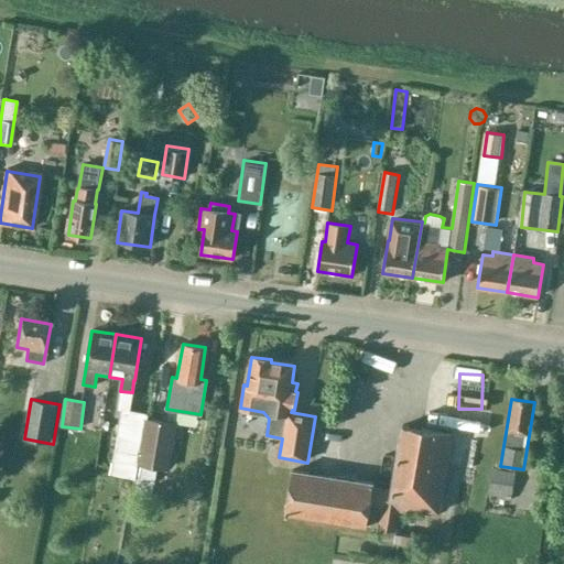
[(140,437),(147,410),(119,403),(112,431),(140,437)]
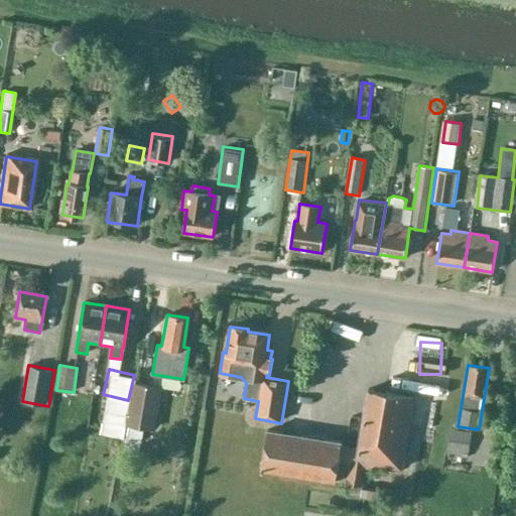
[(160,388),(133,384),(127,424),(153,428),(160,388)]
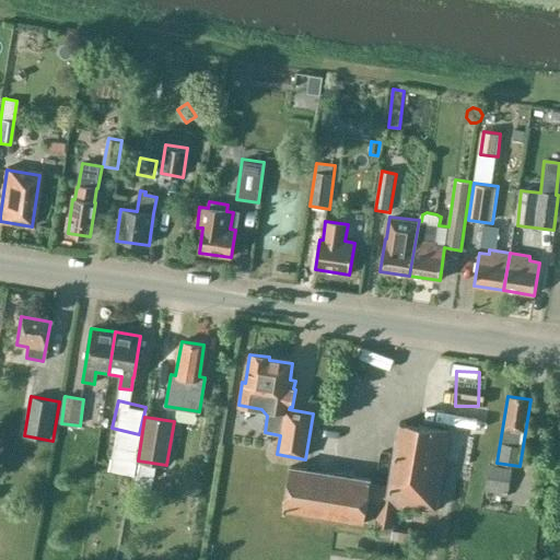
[(397,501),(396,508),(404,509),(405,502),(435,508),(447,431),(398,423),(388,487),(398,488),(396,501),(397,501)]
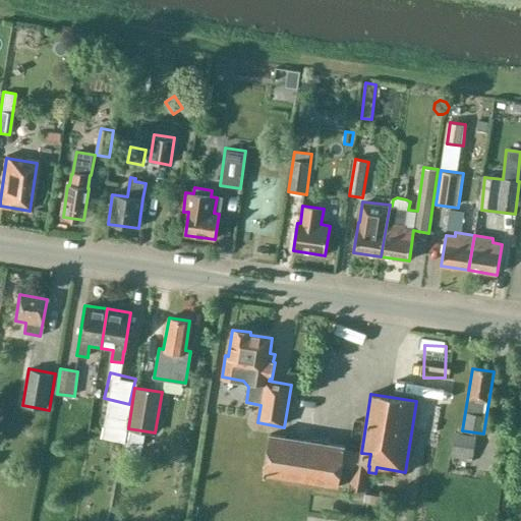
[(452,459),(472,462),(476,437),(456,433),(452,459)]
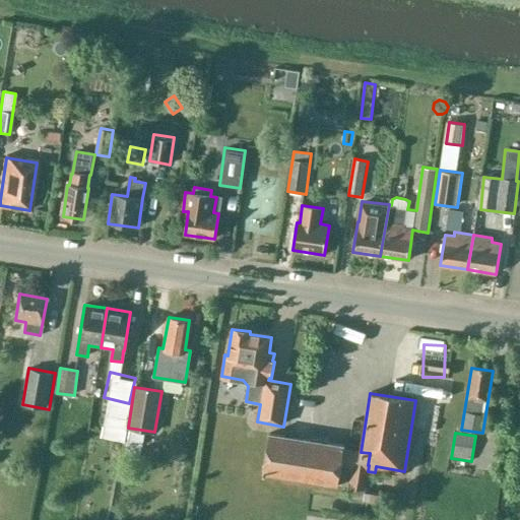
[(370,453),(361,452),(343,449),(344,446),(269,434),(263,472),(337,484),(340,468),(349,469),(346,486),(366,490),(368,472),(368,471),(369,465),(368,465),(370,453)]
